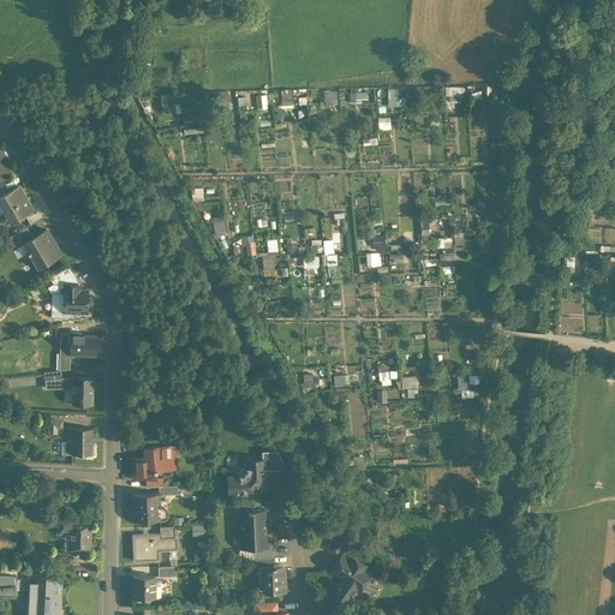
[(201,49),(187,49),(187,70),(201,70),(201,49)]
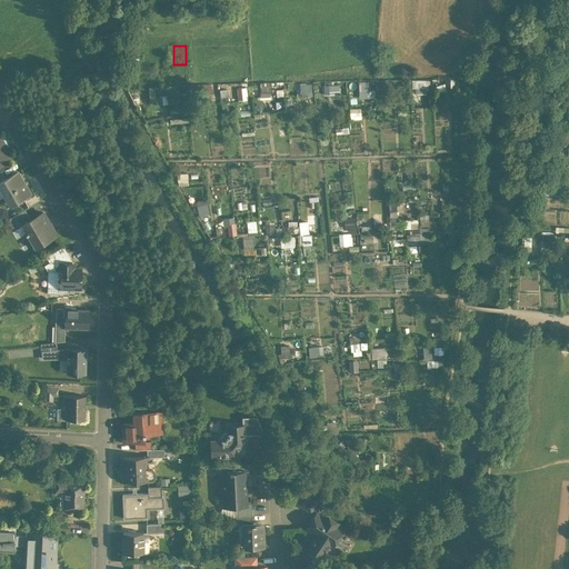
[(171,67),(160,67),(160,85),(171,85),(171,67)]
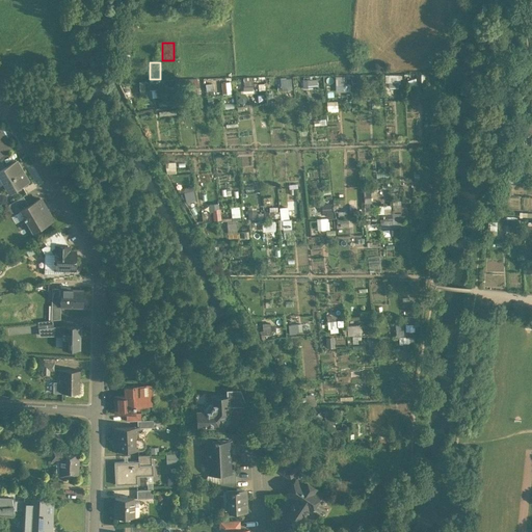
[(400,74),(388,74),(388,86),(400,86),(400,74)]
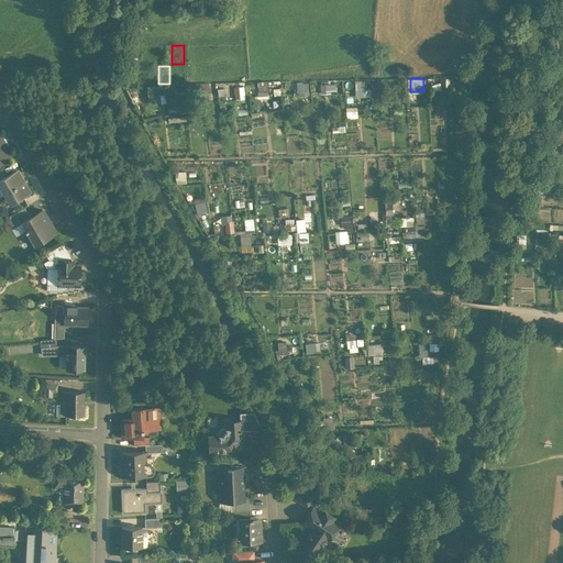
[(355,79),(355,96),(371,95),(371,88),(364,88),(364,79),(355,79)]
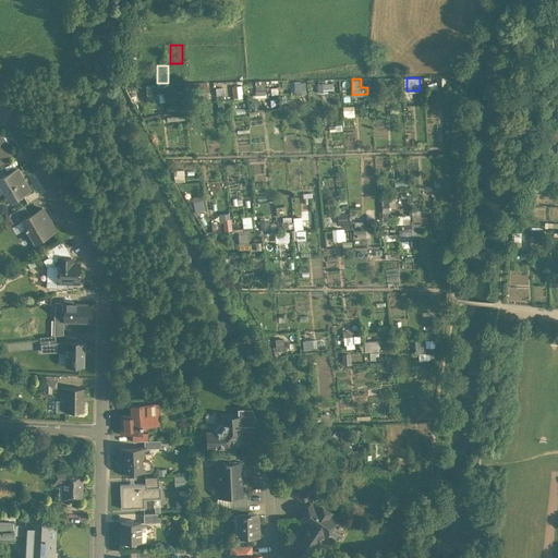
[(256,93),(264,94),(266,81),(257,80),(256,93)]
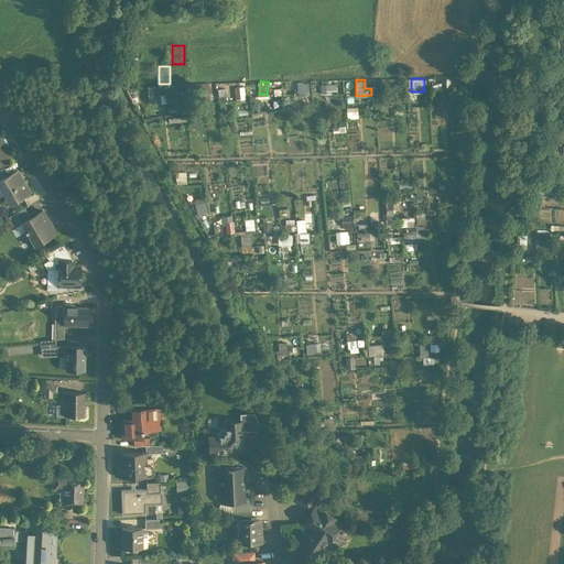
[(311,95),(310,82),(292,82),(293,95),(311,95)]
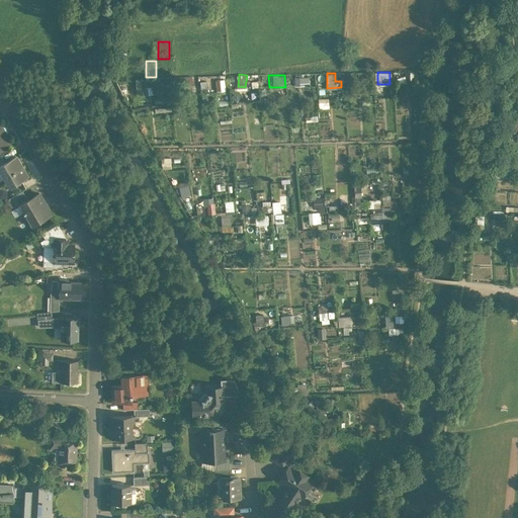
[(137,79),(137,95),(156,94),(156,78),(137,79)]
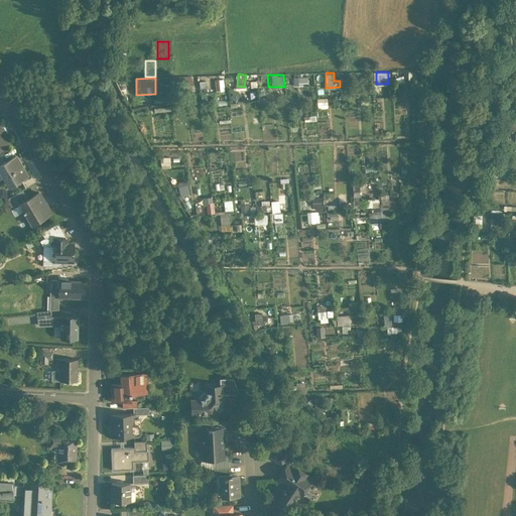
[(216,79),(216,90),(225,89),(225,79),(216,79)]
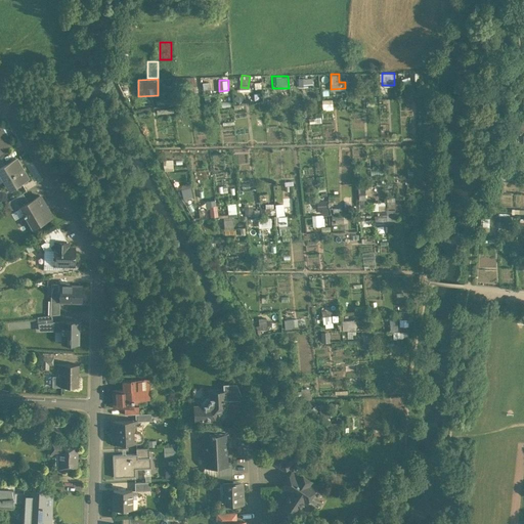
[(204,82),(204,93),(212,92),(212,81),(204,82)]
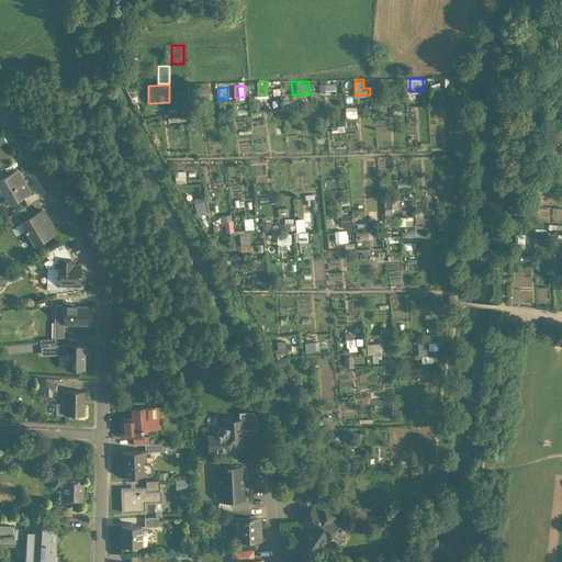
[(0,161),(10,156),(6,148),(8,147),(2,136),(0,136),(0,161)]
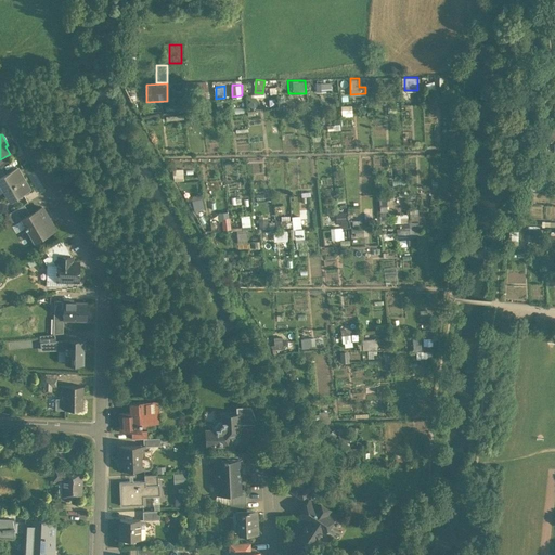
[(29,189),(16,167),(4,173),(0,176),(0,180),(11,199),(29,189)]
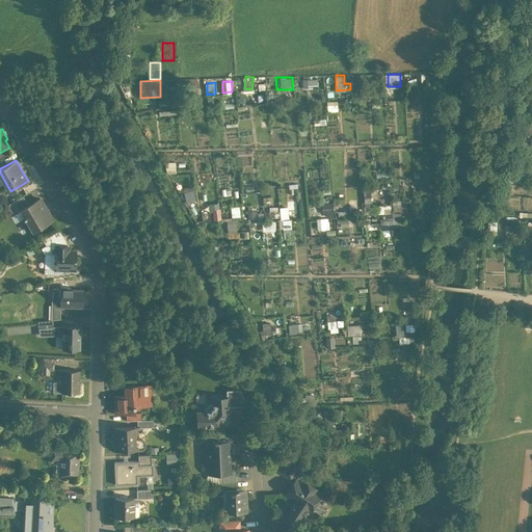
[(166,162),(167,173),(176,171),(176,161),(166,162)]
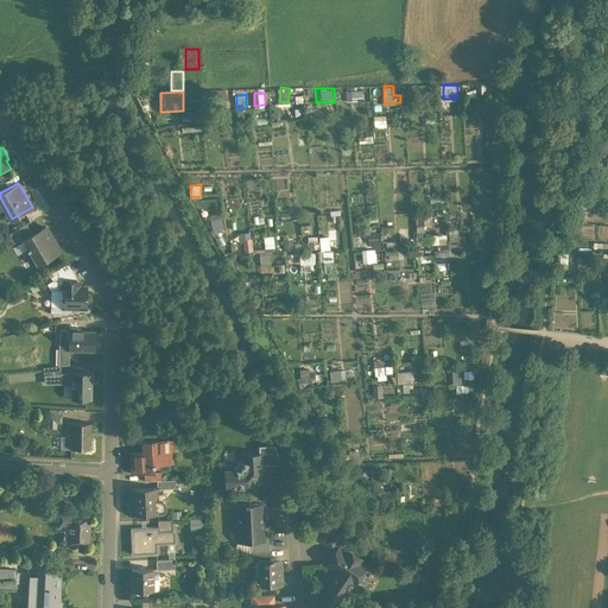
[(214,230),(226,228),(222,215),(211,219),(214,230)]
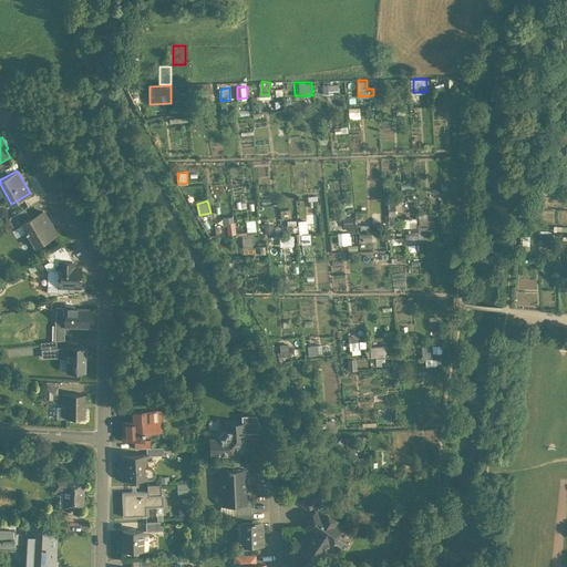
[(24,208),(6,219),(12,230),(22,225),(21,224),(30,218),(24,208)]
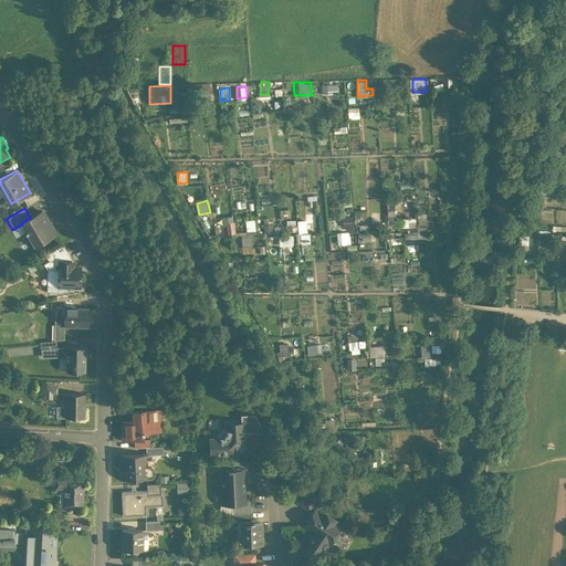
[(30,218),(21,223),(22,224),(27,232),(28,231),(35,245),(55,233),(42,210),(30,218)]
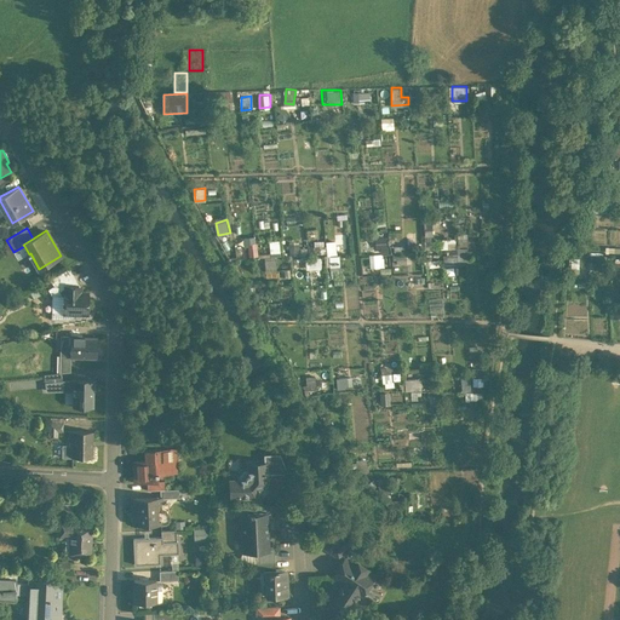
[(257,237),(246,237),(248,256),(258,256),(257,237)]
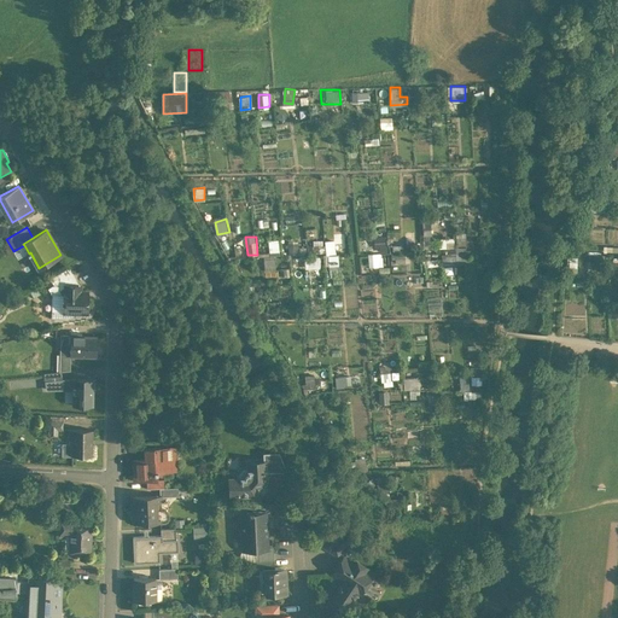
[(377,251),(388,249),(385,240),(374,243),(377,251)]
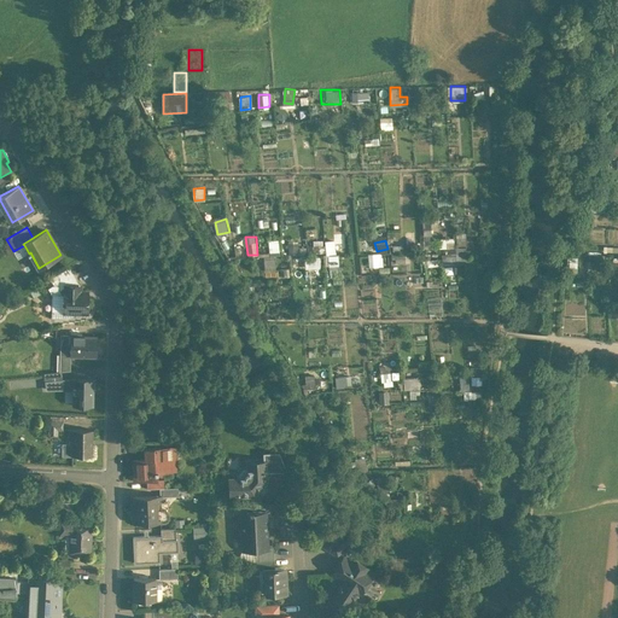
[(403,257),(403,244),(391,245),(392,258),(403,257)]
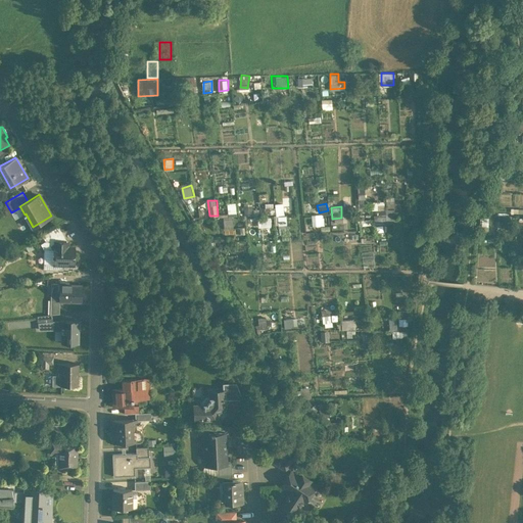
[(272,226),(271,217),(258,217),(258,207),(252,208),(253,227),(272,226)]
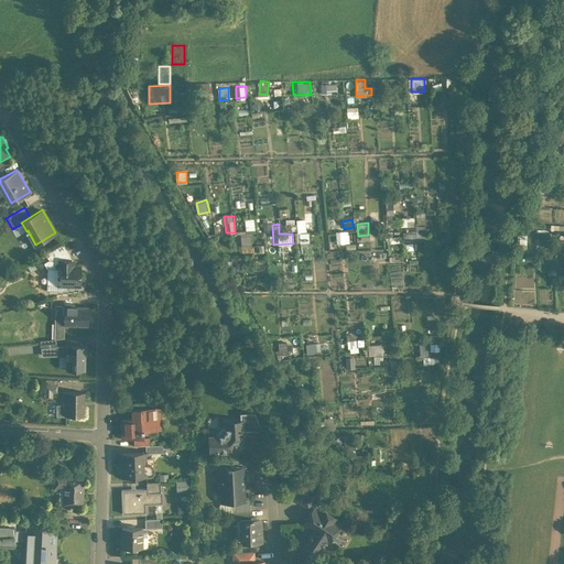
[(425,225),(416,226),(416,231),(401,232),(402,241),(426,239),(425,225)]
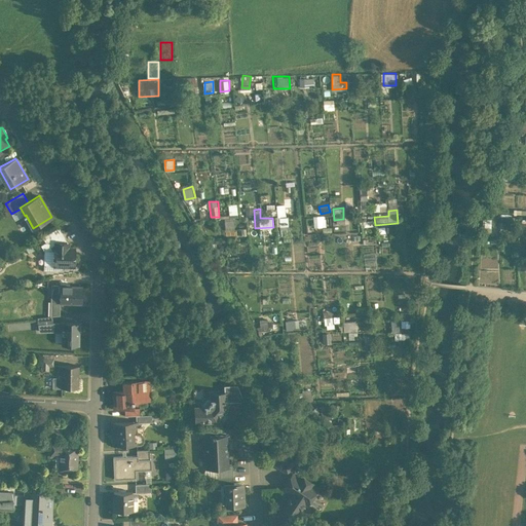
[(326,226),(325,215),(313,215),(313,226),(326,226)]
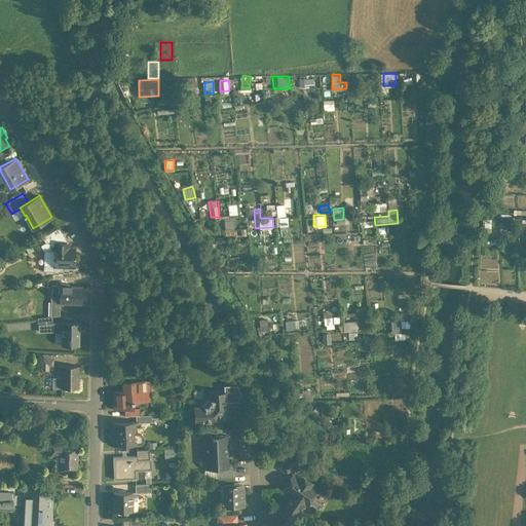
[(225,220),(225,230),(234,230),(234,220),(225,220)]
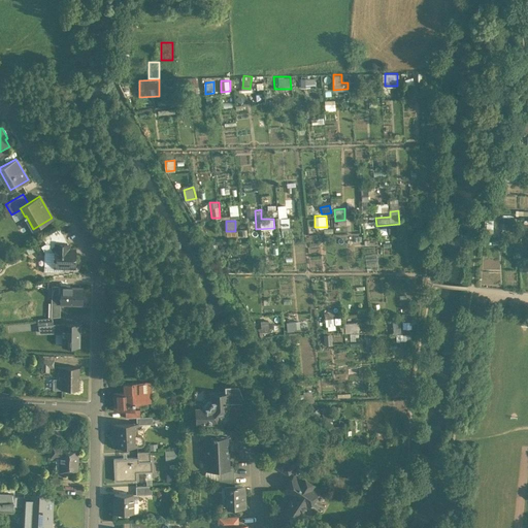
[(59,228),(42,237),(45,243),(41,245),(44,251),(55,252),(55,249),(57,249),(57,243),(67,243),(67,242),(59,228)]
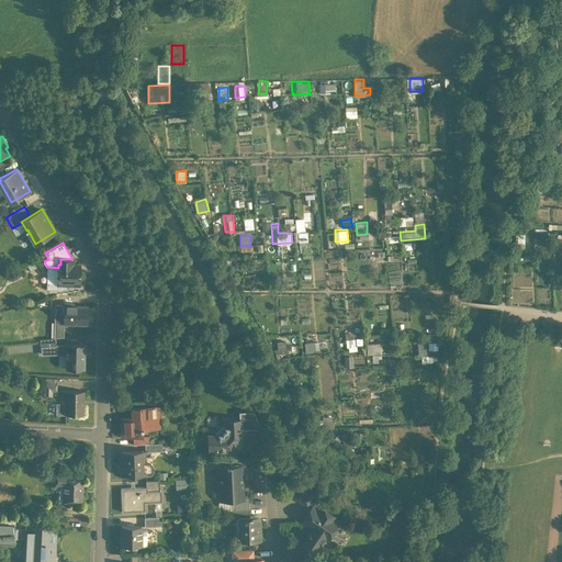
[(79,266),(71,266),(71,259),(60,259),(60,265),(58,265),(58,268),(58,282),(79,283),(79,266)]
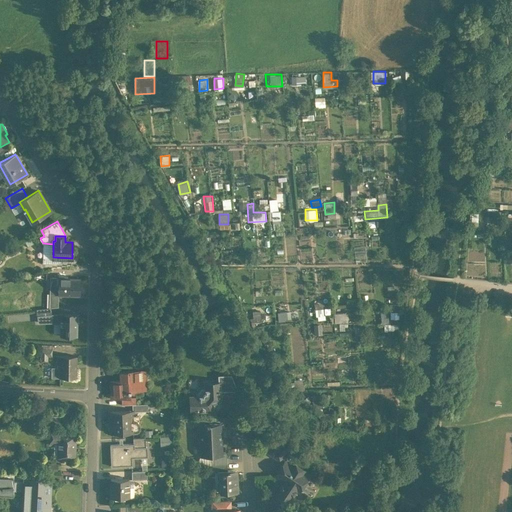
[(80,278),(65,278),(65,276),(58,275),(58,295),(80,295),(80,278)]
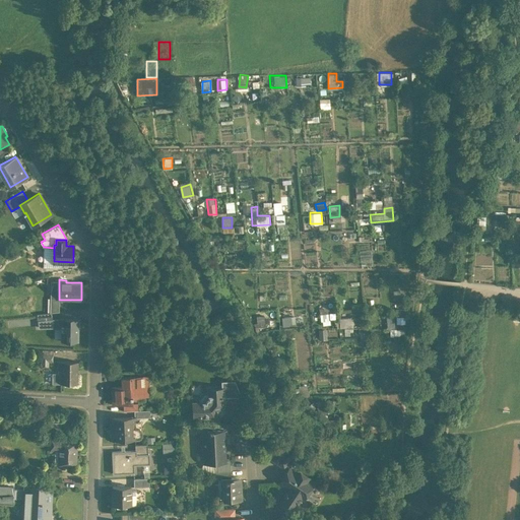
[(52,312),(37,314),(38,321),(53,319),(52,312)]
